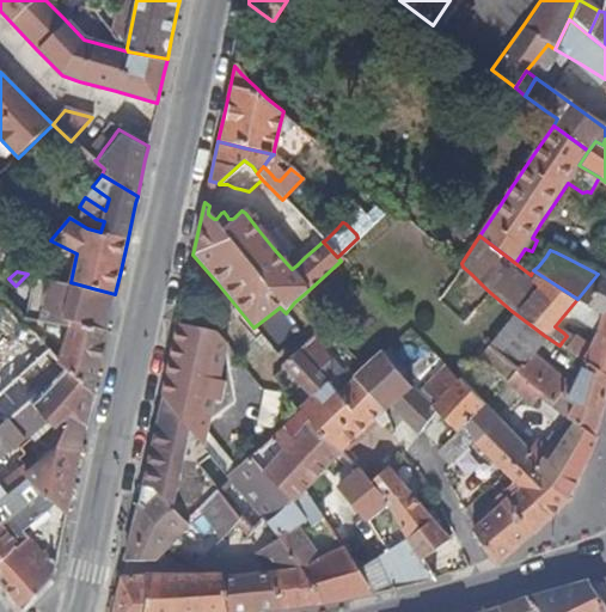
[(605,277),(598,274),(577,299),(595,312),(594,316),(594,319),(598,322),(591,347),(587,344),(580,340),(575,337),(573,336),(570,337),(568,340),(563,348),(583,360),(605,373),(605,277)]
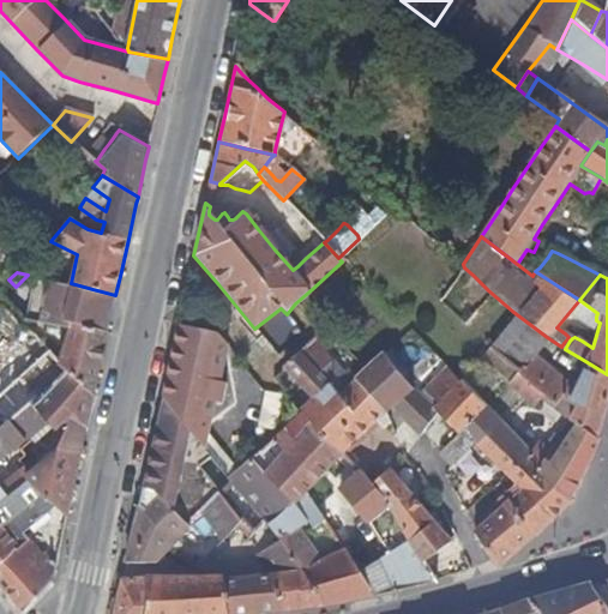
[(108,330),(115,295),(92,289),(71,283),(42,278),(37,276),(36,280),(34,290),(31,300),(30,306),(26,313),(29,315),(42,320),(73,329),(76,324),(108,330)]
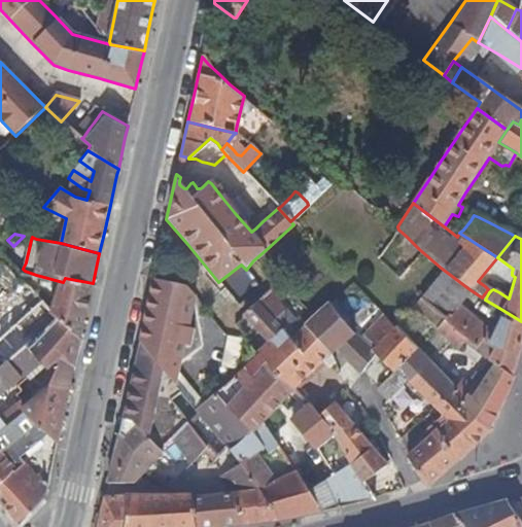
[(13,246),(7,240),(2,245),(8,252),(13,246)]
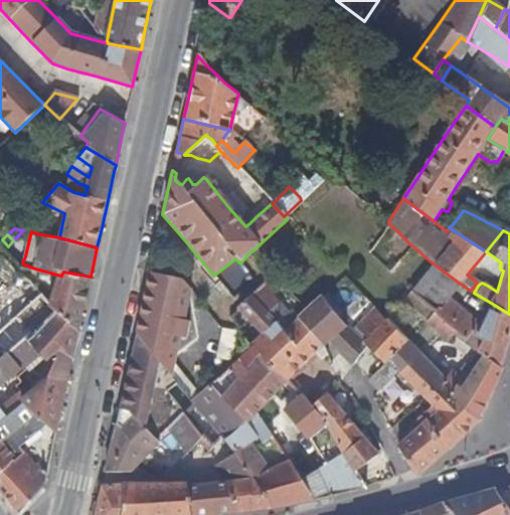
[(0,359),(7,354),(13,349),(27,339),(57,310),(50,304),(16,271),(2,255),(0,255),(0,304),(12,318),(12,321),(5,326),(0,330),(0,359)]
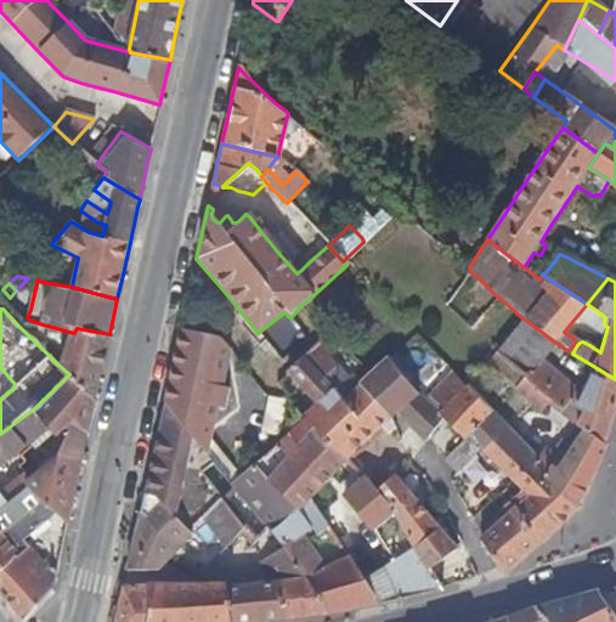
[(554,341),(520,316),(516,322),(496,349),(504,358),(521,371),(521,374),(544,394),(543,397),(549,400),(561,410),(569,402),(580,410),(574,423),(605,437),(609,424),(615,402),(615,397),(615,379),(593,366),(589,378),(587,386),(583,391),(576,386),(571,383),(568,380),(564,380),(561,382),(559,382),(552,379),(543,377),(537,374),(532,373),(536,367),(542,357),(550,346),(554,341)]
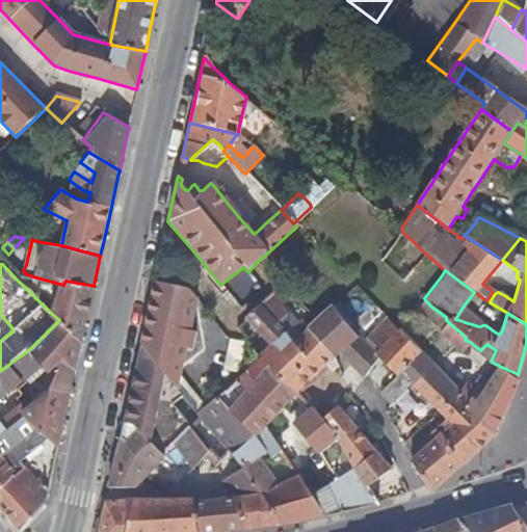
[(82,341),(94,286),(66,281),(63,285),(52,314),(59,320),(82,341)]
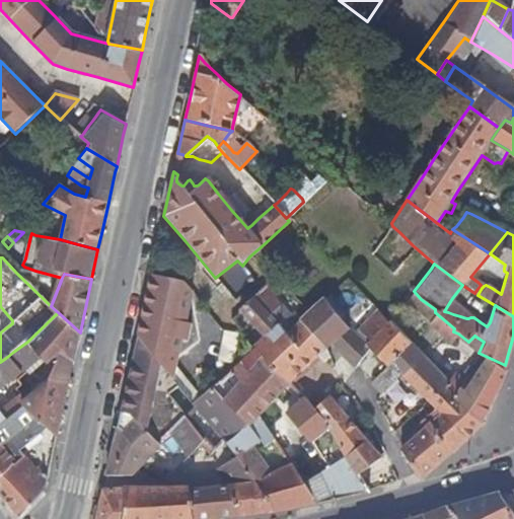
[(187,342),(191,322),(186,321),(187,317),(188,308),(192,292),(185,283),(150,276),(136,337),(172,381),(172,375),(174,369),(180,341),(187,342)]
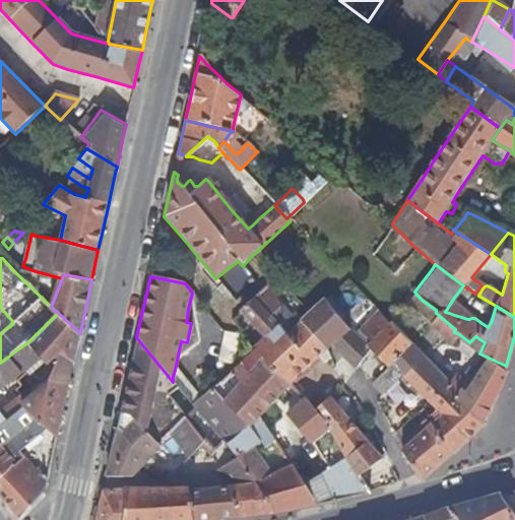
[(323,349),(307,314),(301,320),(294,314),(292,316),(280,304),(290,295),(286,289),(278,281),(274,277),(271,280),(250,301),(230,319),(239,331),(249,323),(263,340),(254,348),(271,366),(288,382),(323,349)]
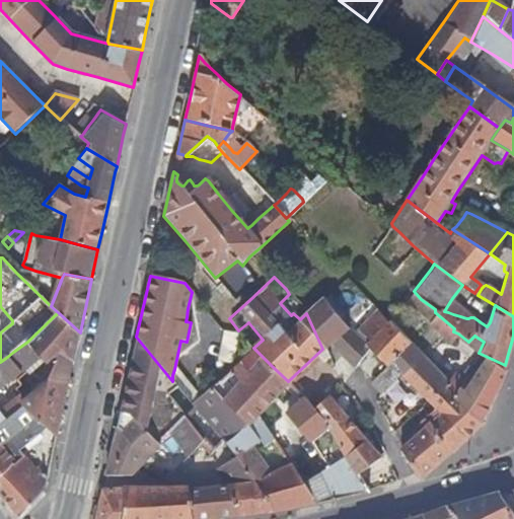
[(343,282),(327,294),(346,319),(362,307),(343,282)]
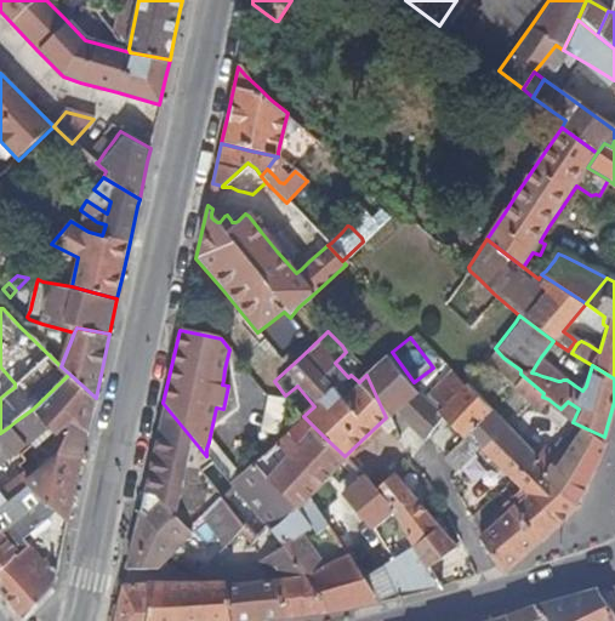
[(504,358),(495,348),(493,352),(520,374),(520,370),(504,358)]
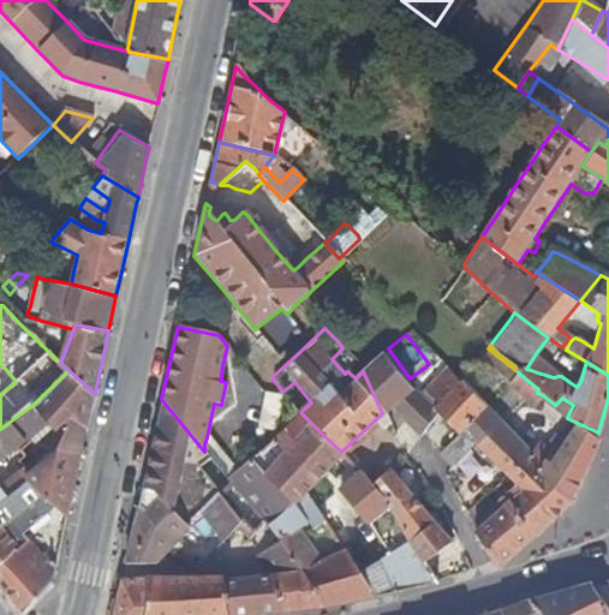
[(515,370),(488,348),(482,357),(508,378),(515,370)]
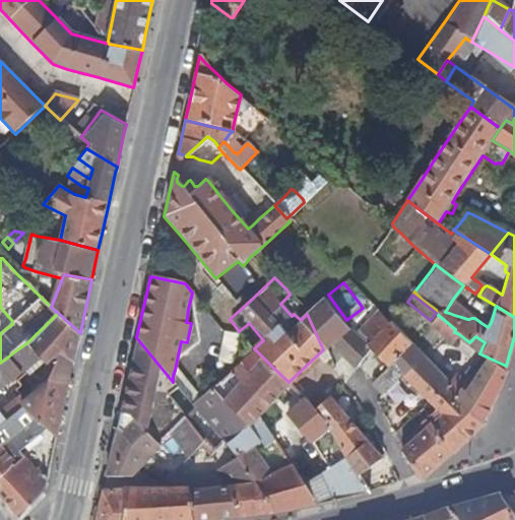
[(329,343),(347,324),(322,299),(307,312),(307,314),(323,349),(329,343)]
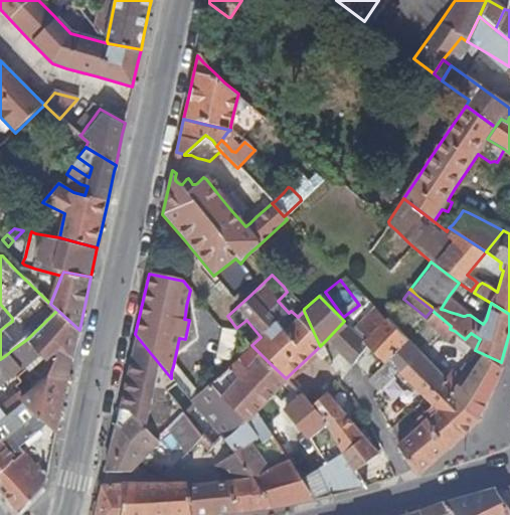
[(404,342),(406,337),(397,329),(392,324),(385,316),(382,319),(370,306),(355,323),(367,336),(363,340),(366,344),(364,346),(380,362),(389,355),(397,348),(400,345),(404,342)]
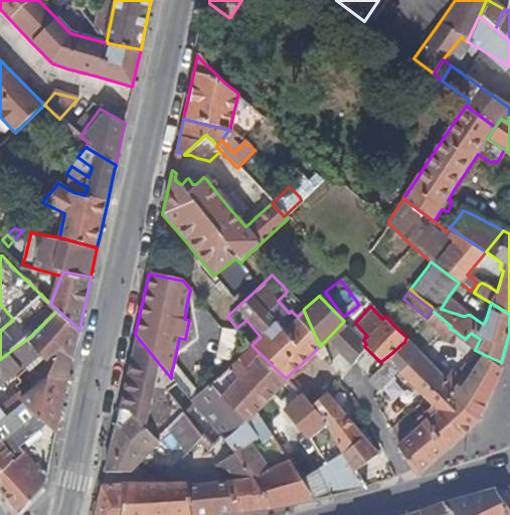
[(73,353),(79,330),(57,310),(27,339),(37,351),(39,354),(45,362),(59,351),(52,370),(50,374),(68,378),(73,353)]
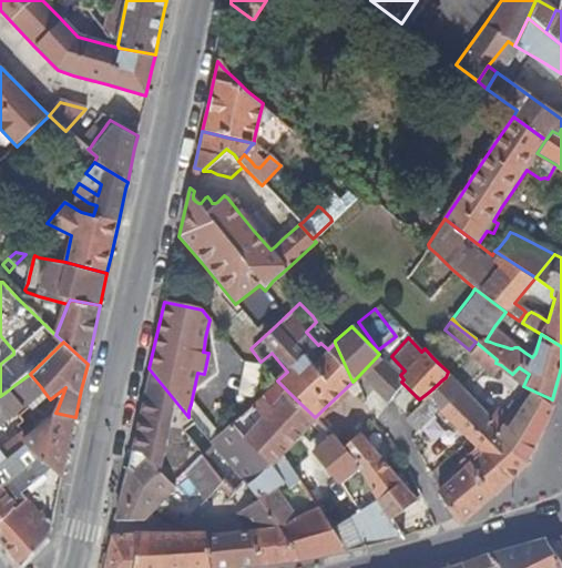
[(497,359),(476,342),(469,350),(467,353),(493,374),(501,365),(496,363),(497,359)]
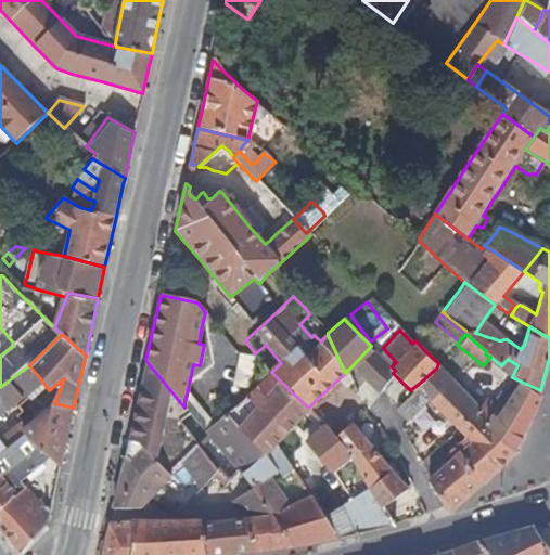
[(392,366),(378,353),(371,346),(352,366),(378,392),(382,388),(393,373),(395,371),(392,366)]
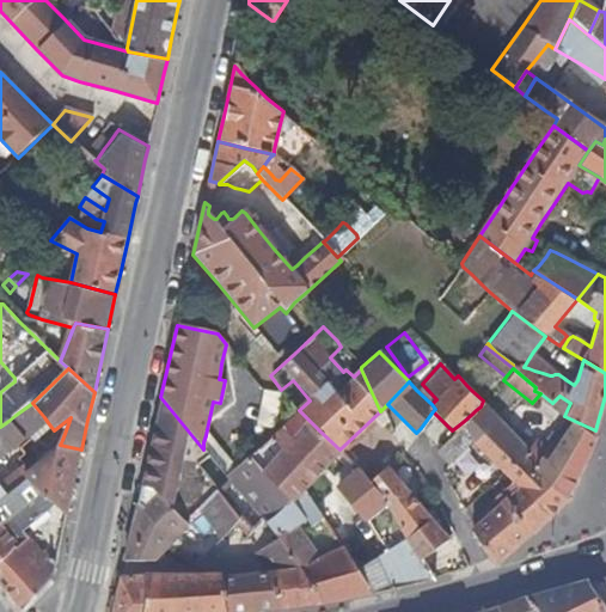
[(436,399),(422,384),(416,390),(432,404),(436,399)]
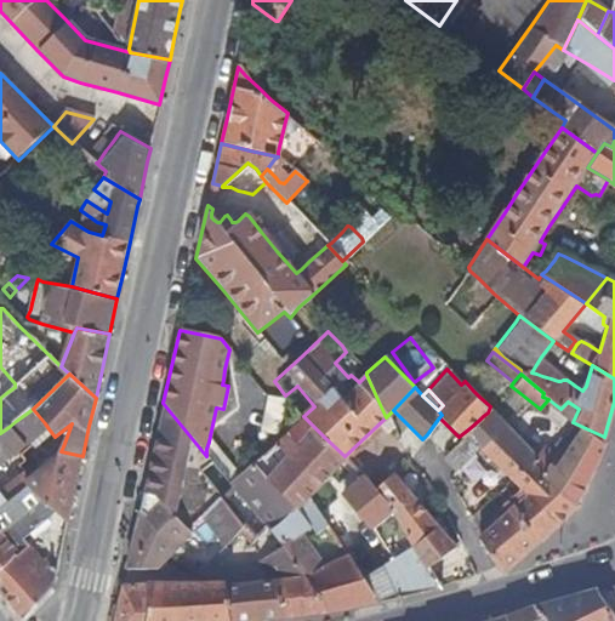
[(29,438),(45,423),(33,409),(16,421),(22,428),(29,438)]
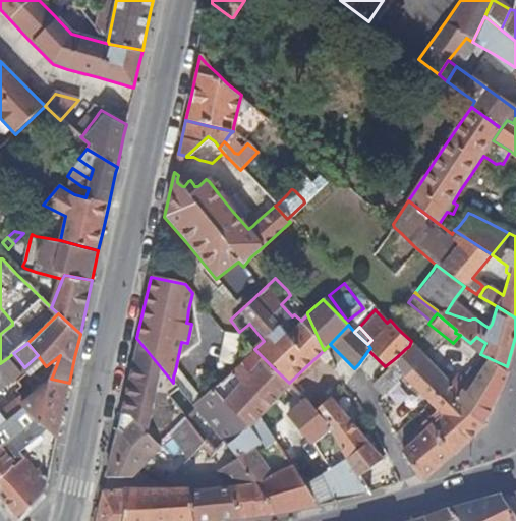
[(273,404),(277,399),(284,390),(289,383),(272,366),(254,349),(244,358),(251,364),(245,373),(237,364),(228,373),(235,381),(220,399),(229,409),(247,427),(258,419),(261,417),(266,412),(270,408),(273,404)]
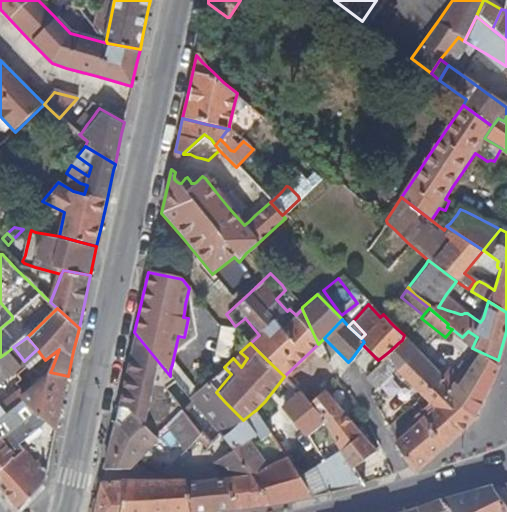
[(24,361),(18,353),(13,347),(7,352),(18,366),(24,361)]
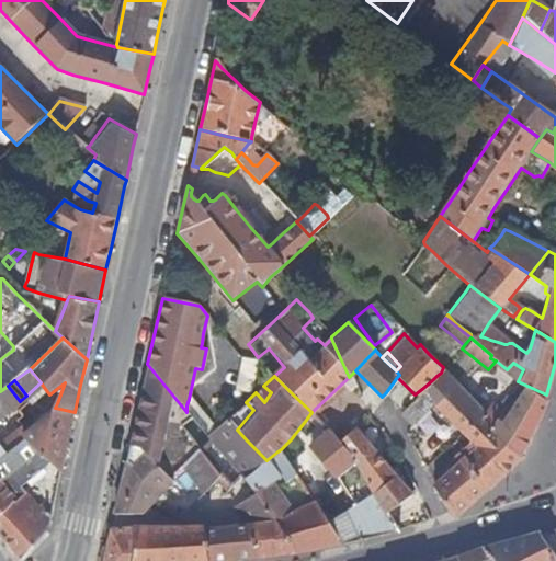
[(529,438),(537,422),(544,409),(547,399),(545,397),(546,395),(518,381),(513,391),(513,397),(509,410),(503,408),(499,407),(495,407),(494,408),(489,405),(487,405),(485,411),(481,412),(481,419),(484,423),(494,431),(510,445),(521,453),(529,438)]
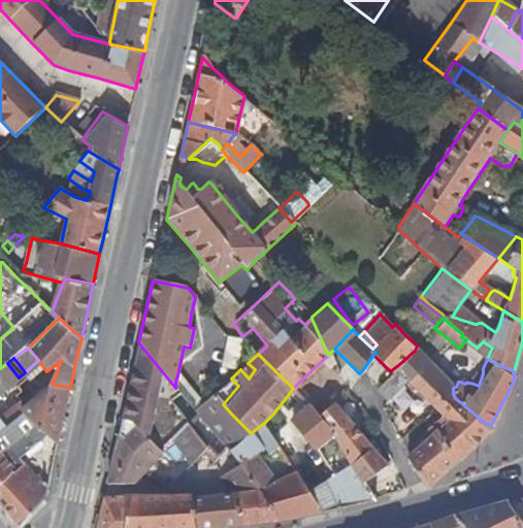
[(0,393),(19,377),(7,363),(0,368),(0,431),(7,426),(24,413),(21,410),(27,405),(19,396),(11,400),(14,404),(0,415),(0,393)]
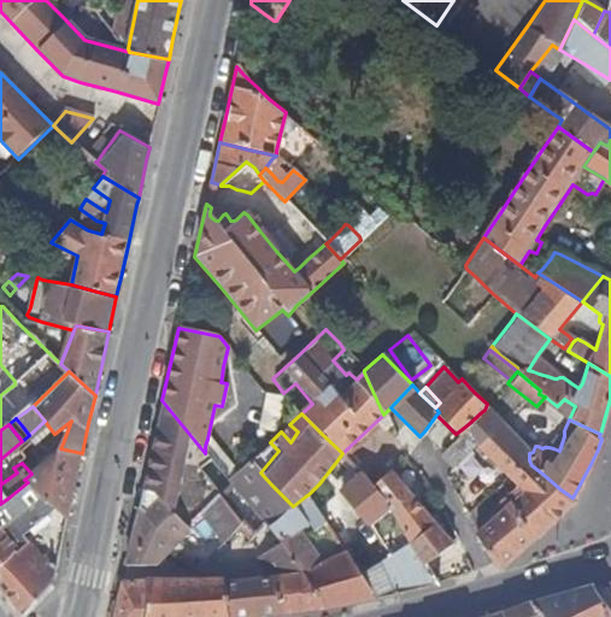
[(529,453),(499,424),(488,436),(477,444),(475,446),(506,474),(529,460),(529,453)]
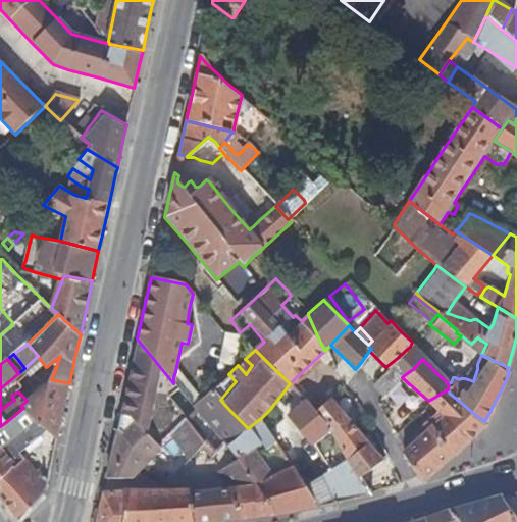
[(402,377),(404,375),(398,367),(395,360),(385,367),(380,372),(374,380),(371,385),(379,394),(402,377)]
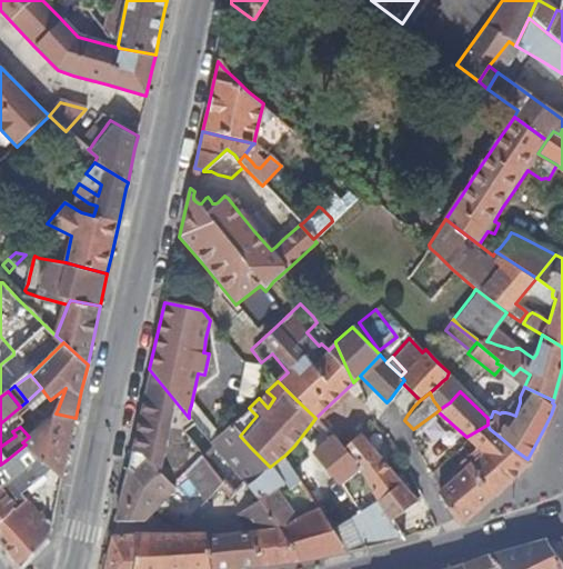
[(70,446),(76,418),(56,413),(49,419),(29,437),(22,442),(26,445),(40,458),(62,479),(70,446)]
